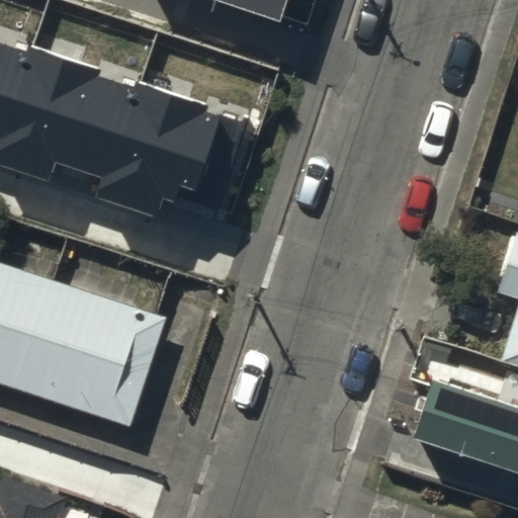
[(287,0),(219,0),(281,21),(287,0)]
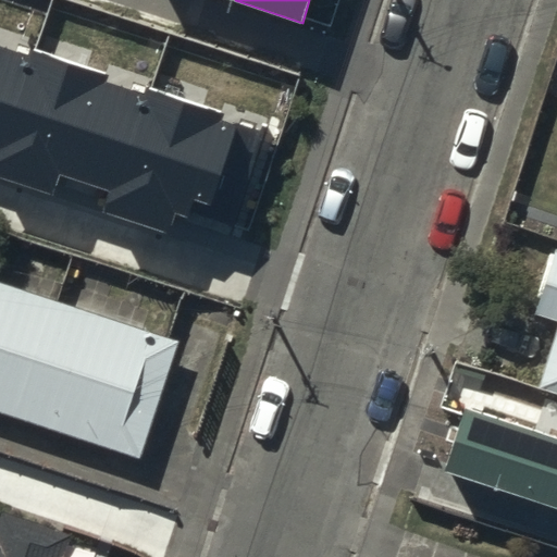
[(262,126),(0,37),(0,177),(52,196),(60,174),(109,190),(102,210),(165,232),(175,203),(231,222),(262,126)]
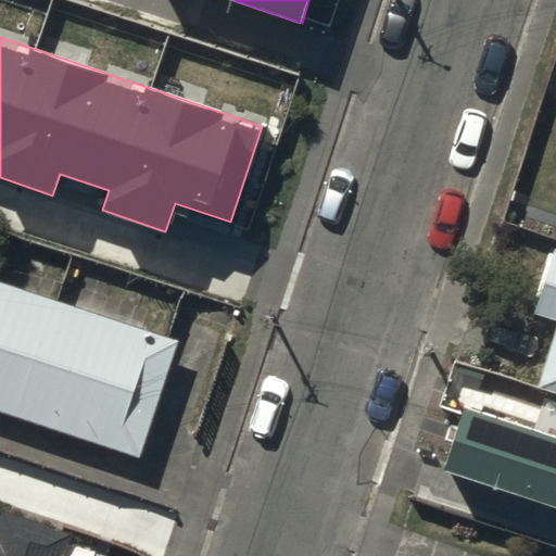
[(555,250),(547,248),(527,313),(555,323),(555,330),(539,386),(555,391),(555,250)]
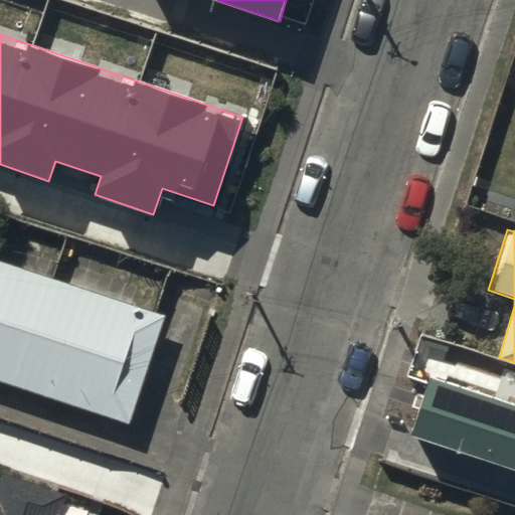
[(132,315),(0,271),(0,389),(128,433),(163,327),(153,324),(160,305),(138,298),(132,315)]
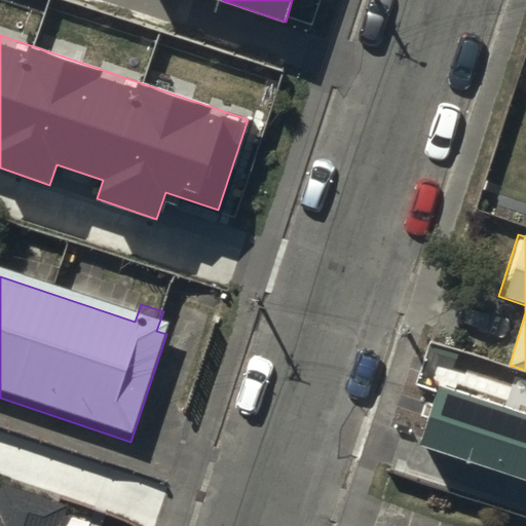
[(525,413),(440,386),(420,446),(525,480),(525,413)]
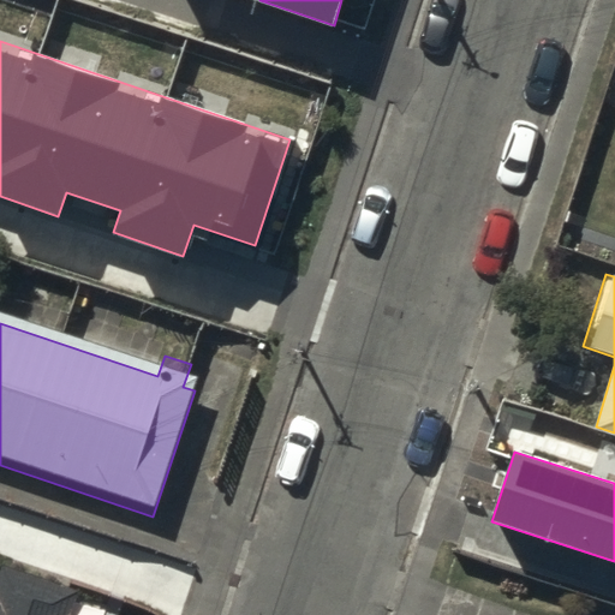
[(0,614),(69,614),(76,597),(4,573),(0,583),(0,614)]
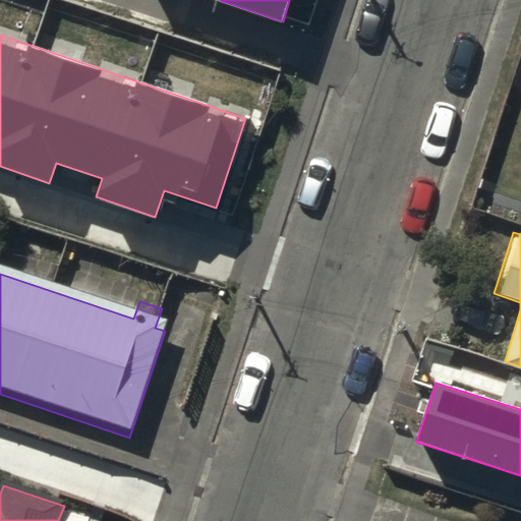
All buildings are outlined.
